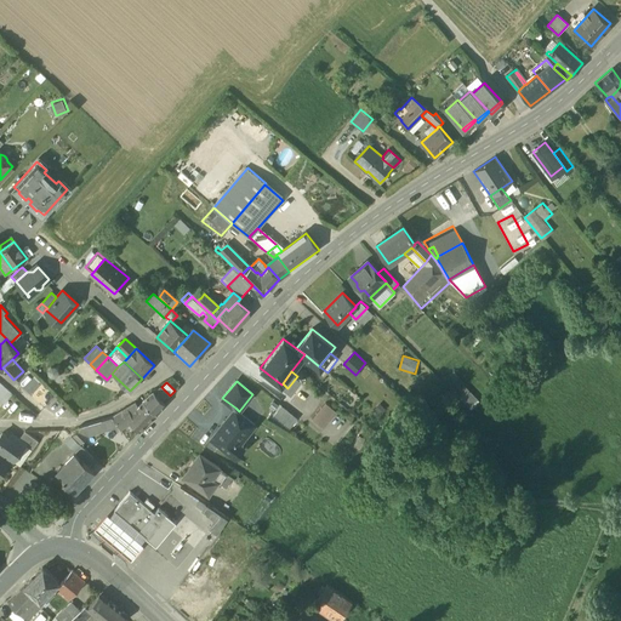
[(12,392),(7,387),(0,394),(0,399),(4,403),(12,392)]
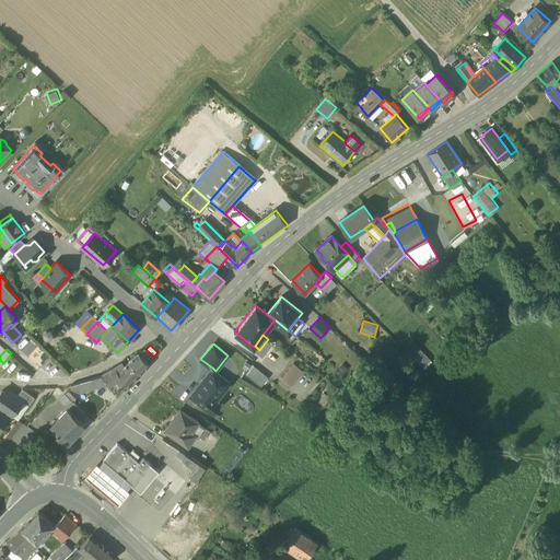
[(138,353),(128,361),(140,373),(150,363),(146,360),(151,354),(146,349),(138,353)]
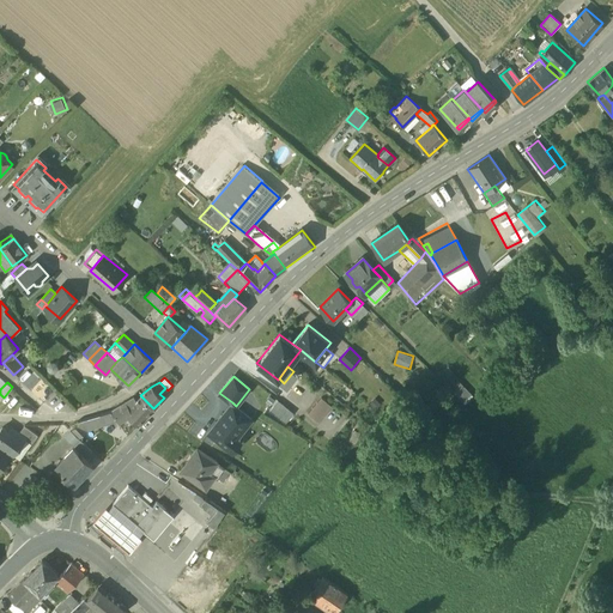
[(138,424),(153,408),(140,395),(137,399),(134,396),(110,410),(98,413),(105,423),(115,419),(116,419),(126,412),(131,417),(138,424)]
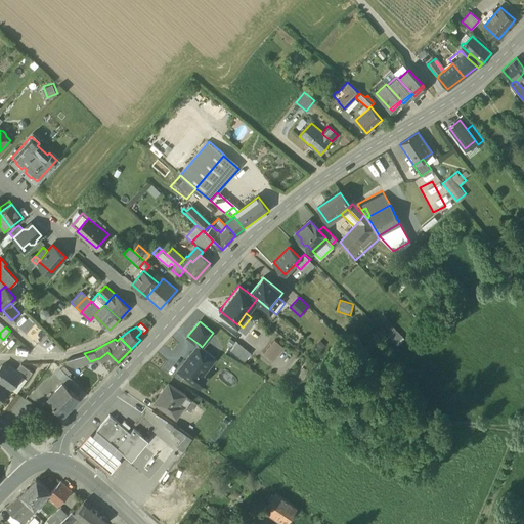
[(281,347),(274,341),(263,354),(271,360),(281,347)]
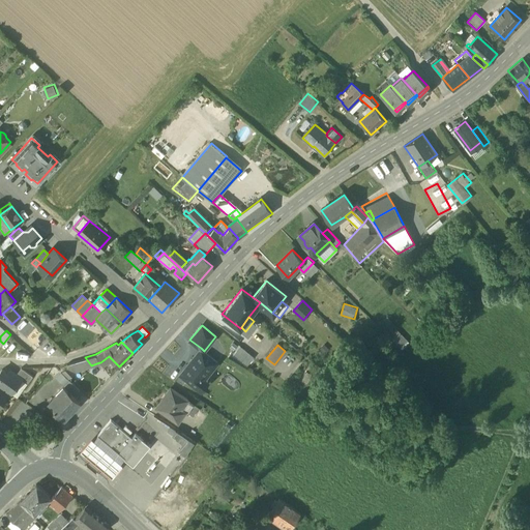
[(233,355),(246,366),(254,357),(240,346),(233,355)]
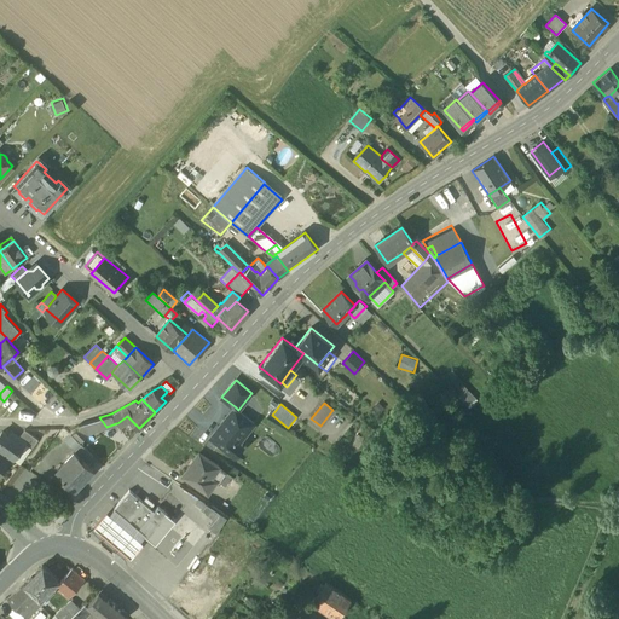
[(235,406),(210,437),(235,456),(243,446),(238,443),(254,422),(238,410),(235,406)]
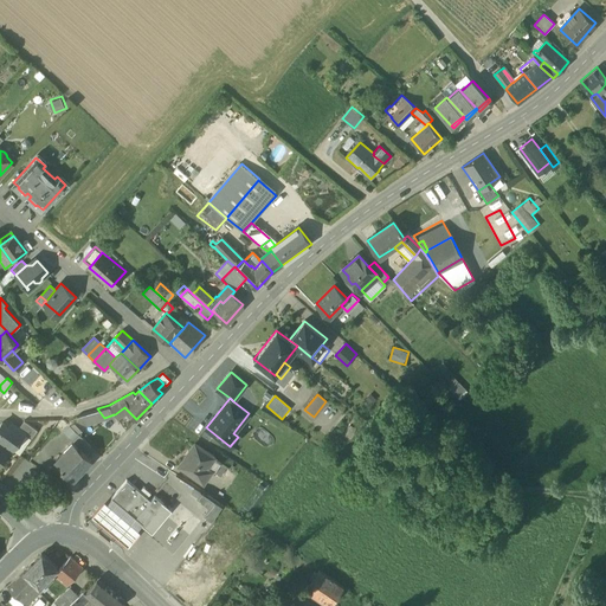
[(115,414),(114,414),(118,420),(129,412),(124,407),(115,414)]
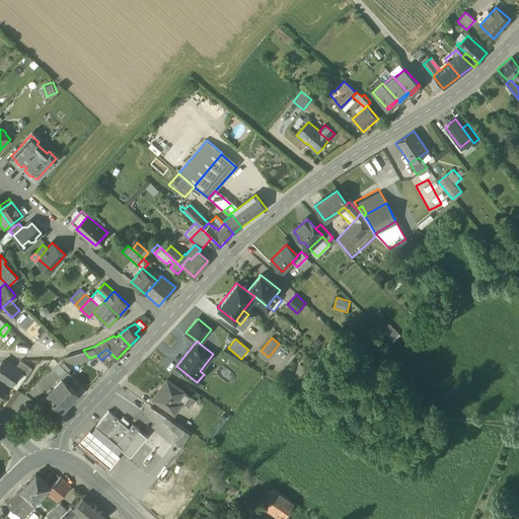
[(61,362),(68,369),(73,364),(89,358),(83,350),(66,355),(67,357),(61,362)]
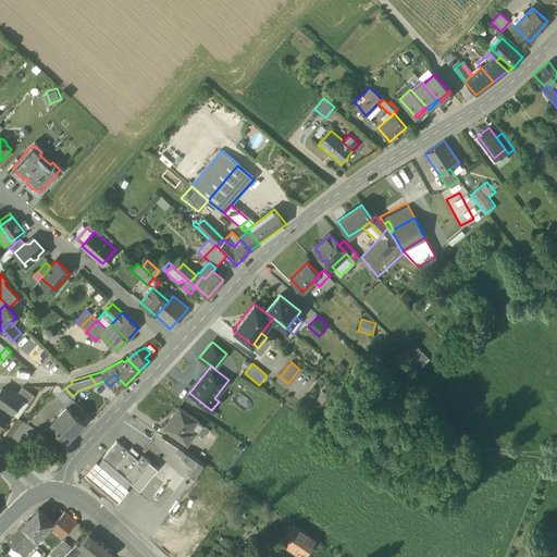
[(22,397),(28,403),(34,394),(22,385),(16,393),(23,397),(22,397)]
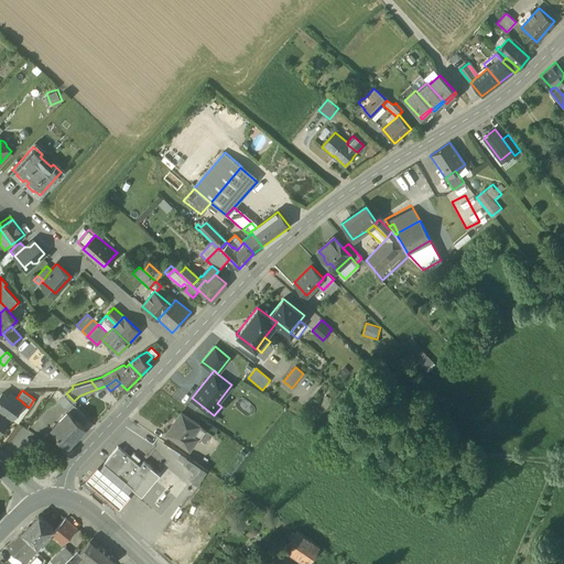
[(2,392),(0,394),(0,410),(9,416),(11,418),(22,402),(23,402),(17,398),(10,392),(7,396),(2,392)]
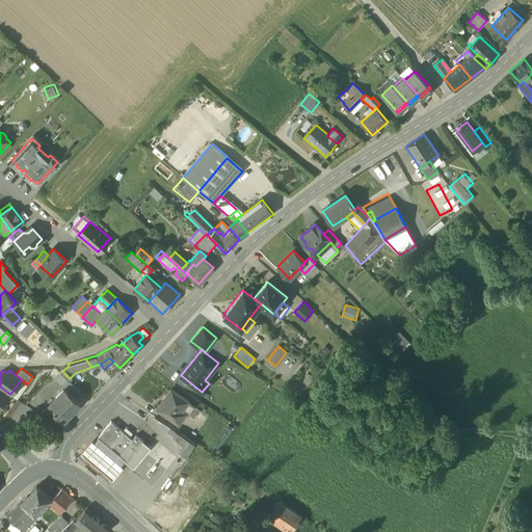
[(61,373),(56,378),(63,387),(69,381),(61,373)]
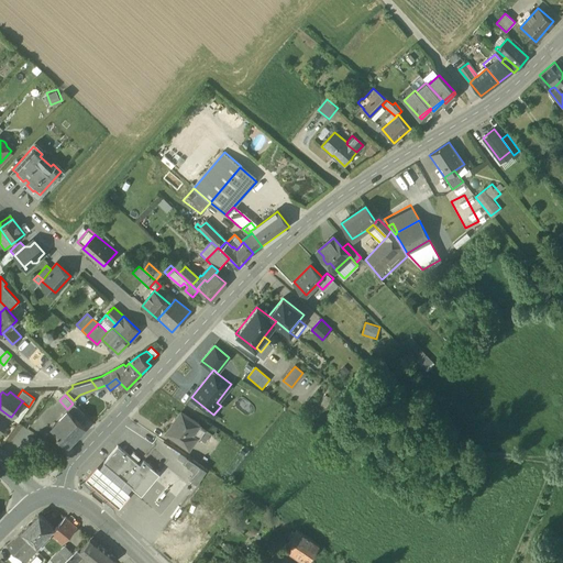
[(22,401),(11,417),(18,422),(29,407),(22,401)]
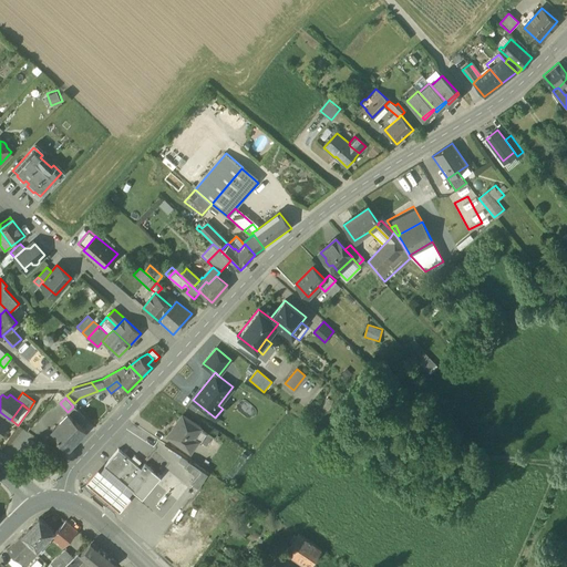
[(70,412),(80,422),(84,416),(75,406),(70,412)]
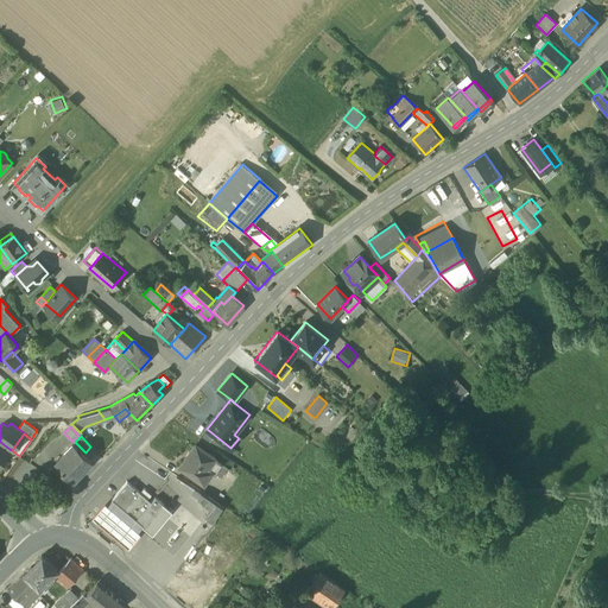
[(0,463),(10,449),(0,442),(0,463)]
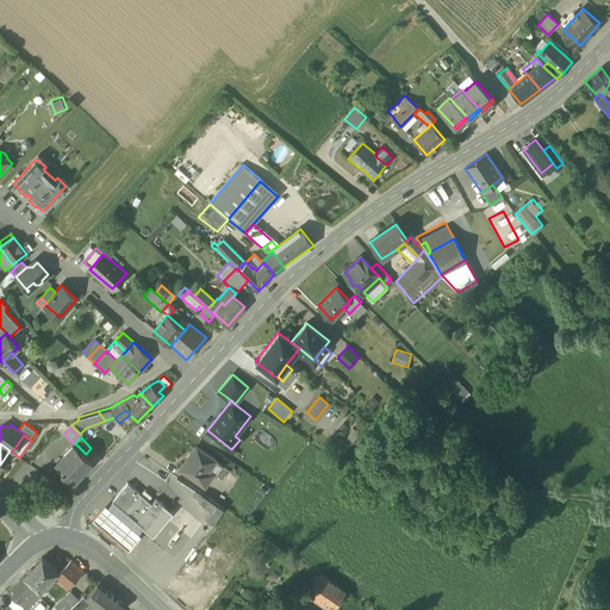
[(61,470),(73,483),(94,462),(86,454),(75,443),(55,461),(62,468),(61,470)]
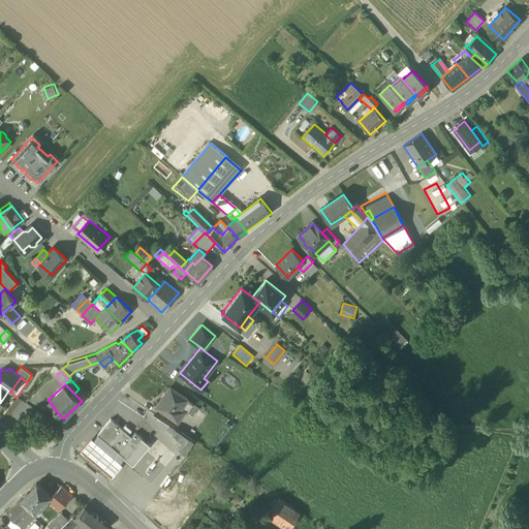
[(156,406),(178,422),(184,411),(186,412),(192,404),(180,396),(182,395),(169,386),(156,406)]
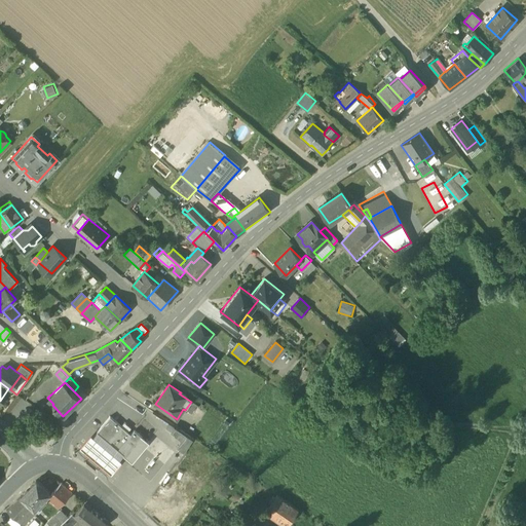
[(197,406),(191,402),(185,410),(191,414),(197,406)]
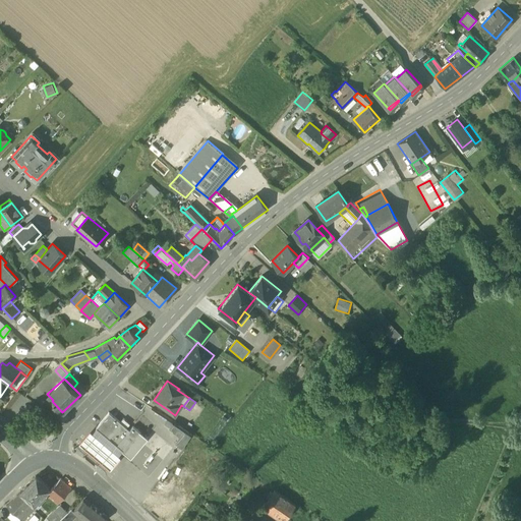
[(132,425),(129,429),(109,412),(96,428),(116,446),(122,451),(130,458),(148,438),(132,425)]
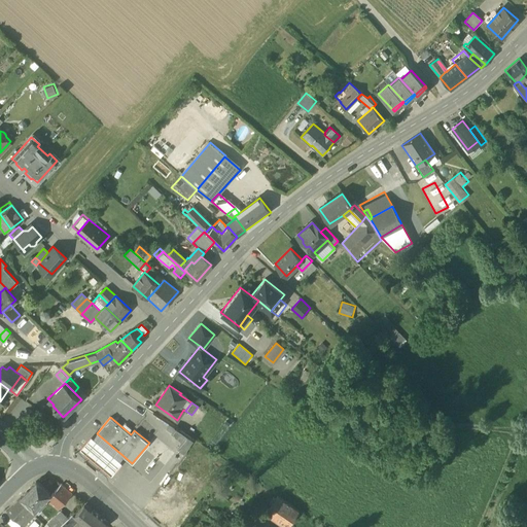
[(166,428),(173,433),(176,429),(176,428),(169,424),(166,428)]
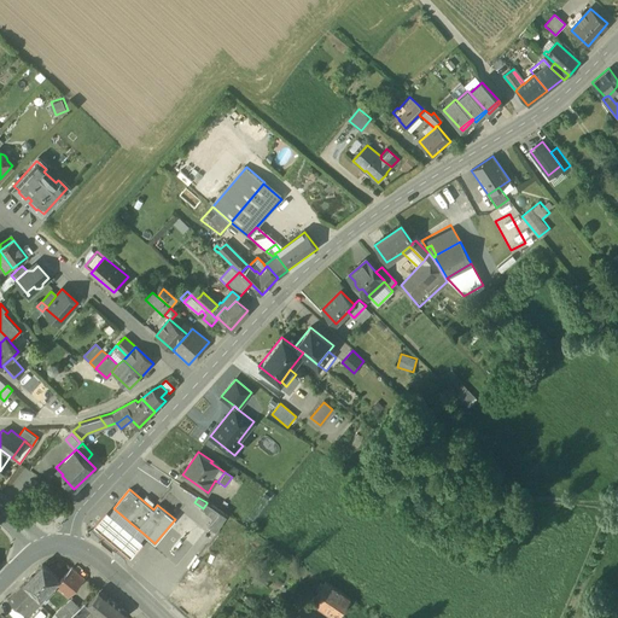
[(207,503),(203,508),(202,509),(213,517),(207,526),(216,532),(226,517),(207,503)]
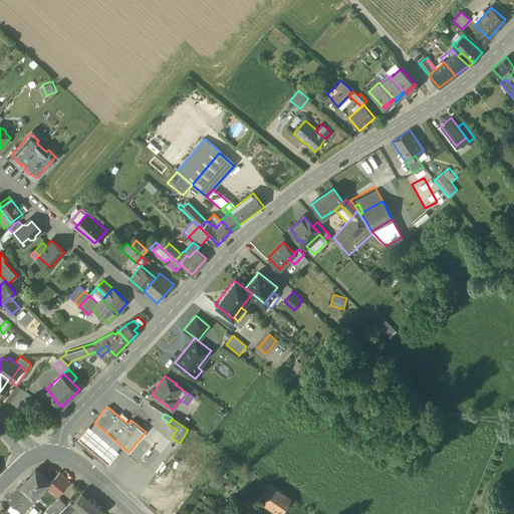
[(114,440),(94,423),(90,427),(88,425),(78,437),(108,462),(118,450),(116,449),(120,445),(114,440)]
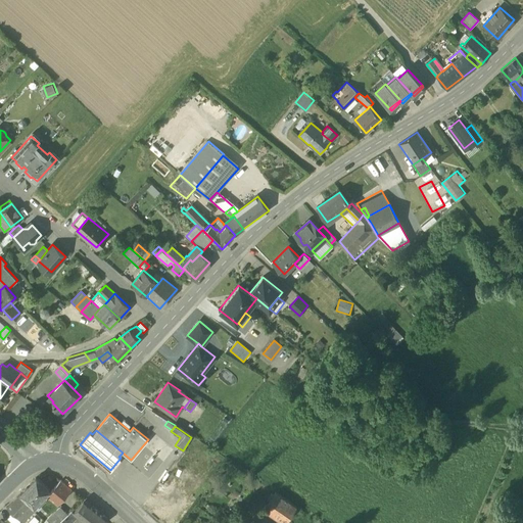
[(37,477),(20,493),(34,507),(38,504),(40,506),(46,498),(44,496),(49,491),(37,477)]
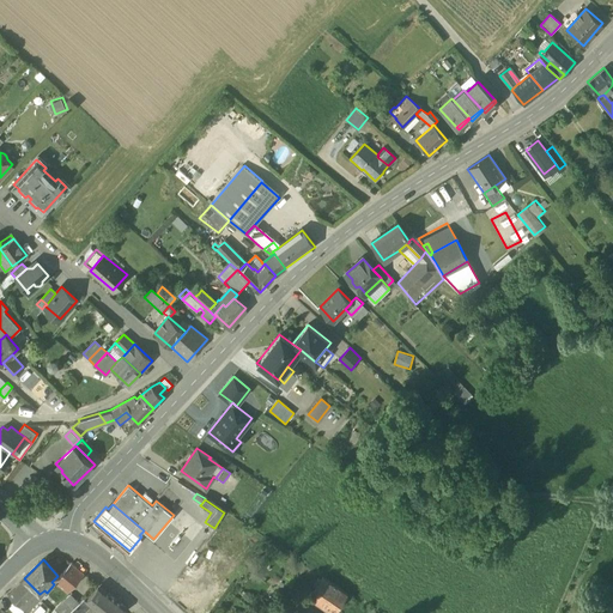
[(55,582),(68,593),(84,575),(71,564),(55,582)]
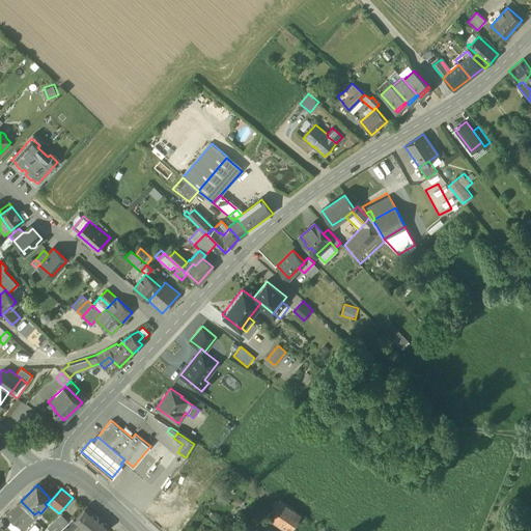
[(269,515),(290,530),(301,515),(275,497),(273,501),(277,504),(269,515)]
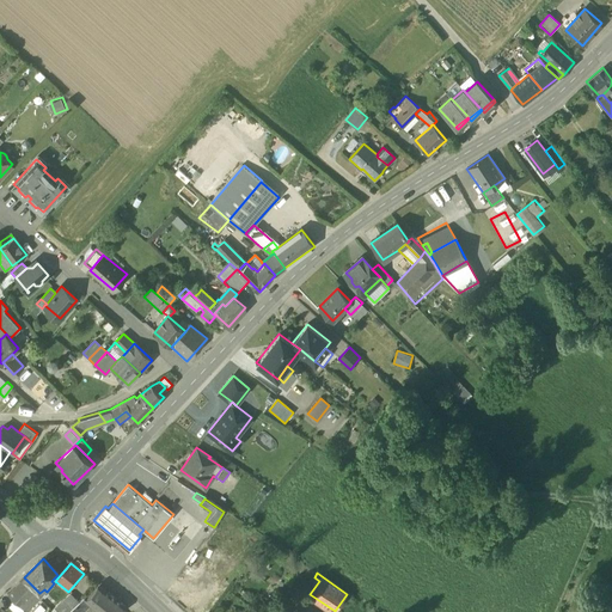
[(42,595),(40,593),(24,577),(8,594),(14,599),(24,609),(28,611),(42,595)]
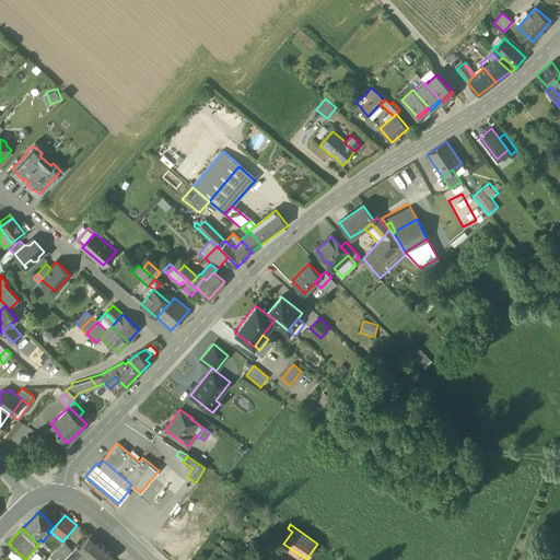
[(82,552),(88,558),(98,544),(89,536),(79,549),(77,548),(72,551),(70,555),(74,559),(76,559),(80,557),(79,556),(82,552)]
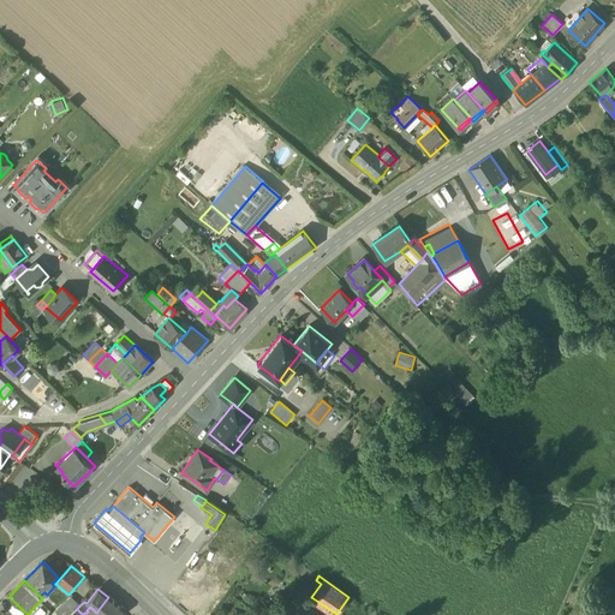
[(53,614),(58,614),(64,610),(66,614),(77,603),(71,597),(53,614)]
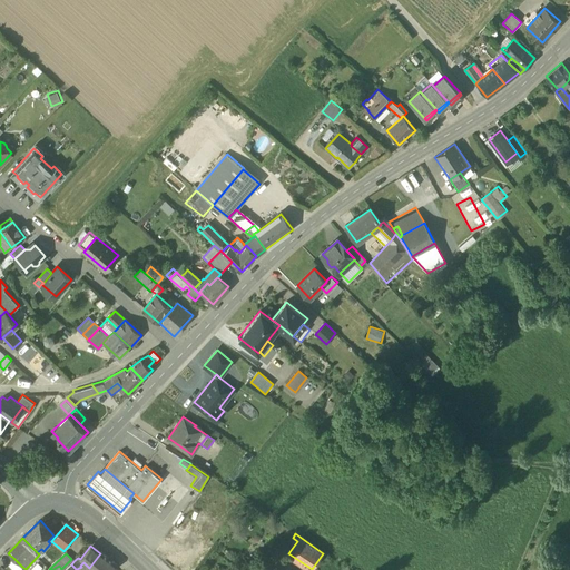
[(112,569),(117,566),(100,553),(89,568),(92,569),(112,569)]
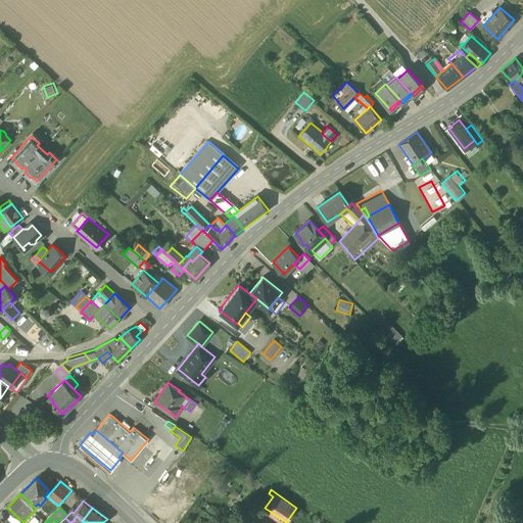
[(17,522),(20,520),(12,512),(9,516),(10,516),(7,519),(11,522),(17,522)]
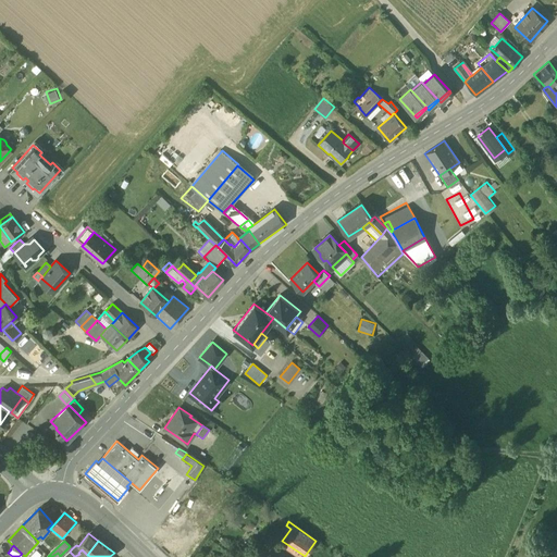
[(52,556),(63,556),(70,552),(72,548),(70,546),(60,556),(58,553),(52,556)]
